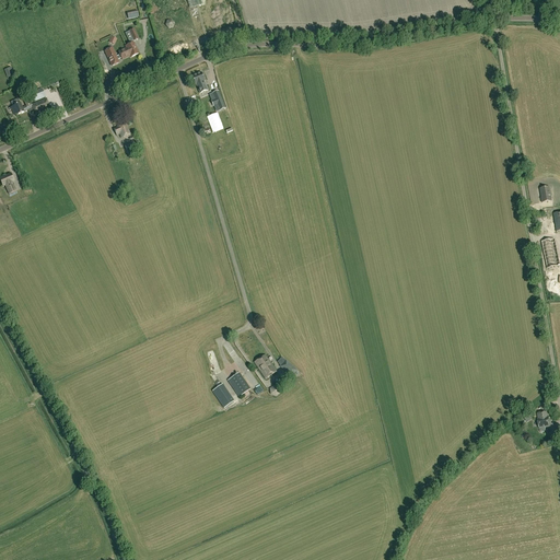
[(165,25),(168,30),(174,28),(175,23),(172,20),(167,21),(165,25)]
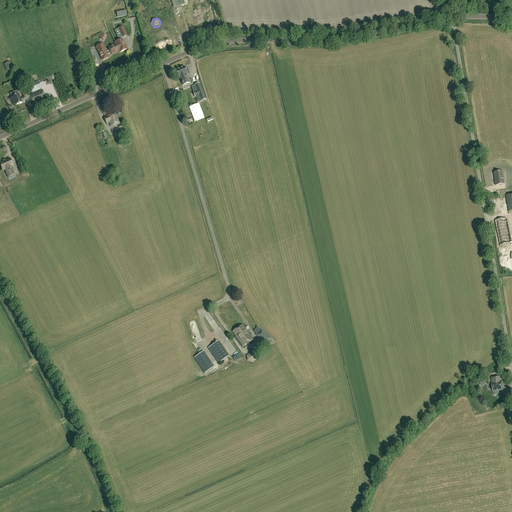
[(119,41),(115,43),(116,45),(109,48),(112,55),(119,52),(119,53),(127,50),(122,38),(127,36),(122,27),(118,29),(121,35),(117,37),(119,41)]
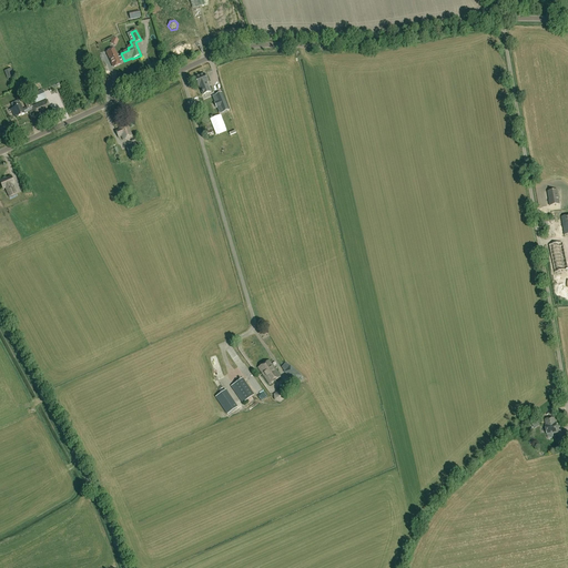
[(117,56),(110,59),(113,68),(121,64),(117,56)]
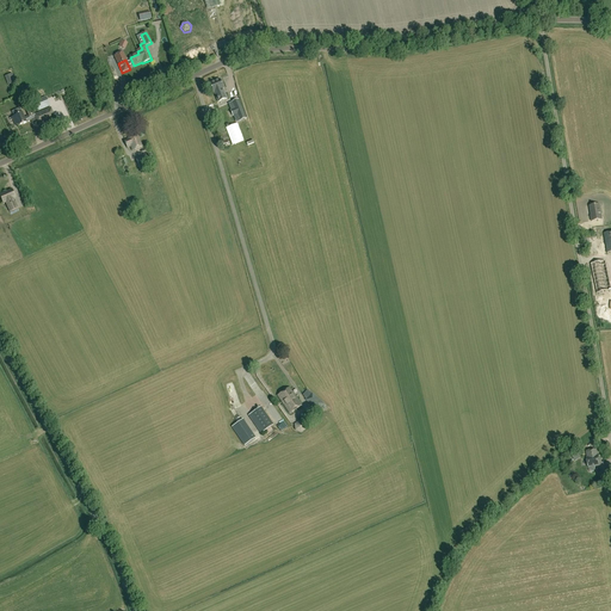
[(220,79),(210,84),(214,93),(215,92),(218,103),(227,99),(223,90),(224,88),(220,79)]
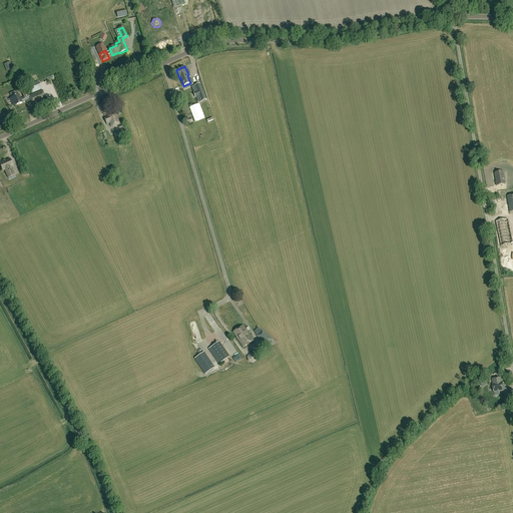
[(32,93),(41,89),(38,81),(29,85),(32,93)]
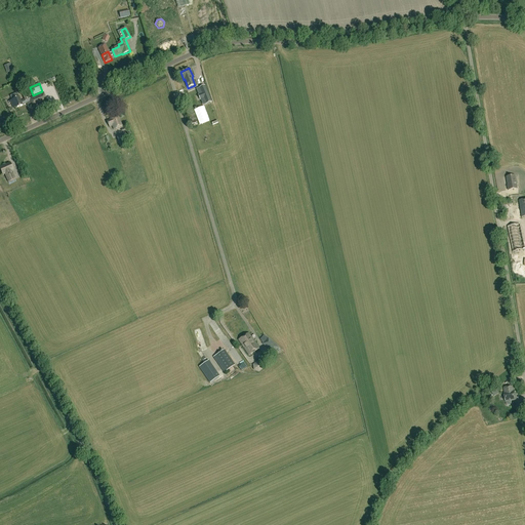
[(211,99),(205,85),(200,87),(205,103),(211,99)]
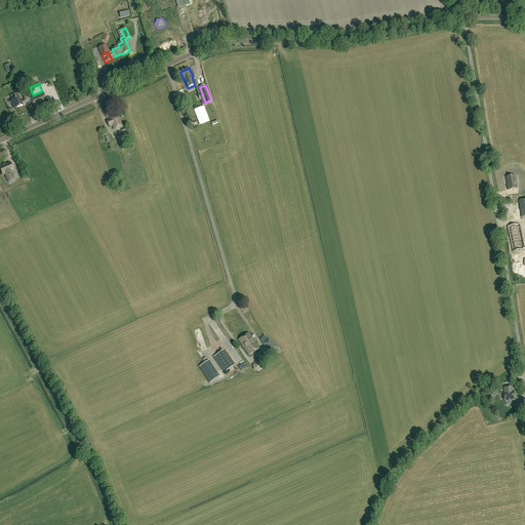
[(43,92),(30,98),(31,102),(34,108),(47,102),(43,92)]
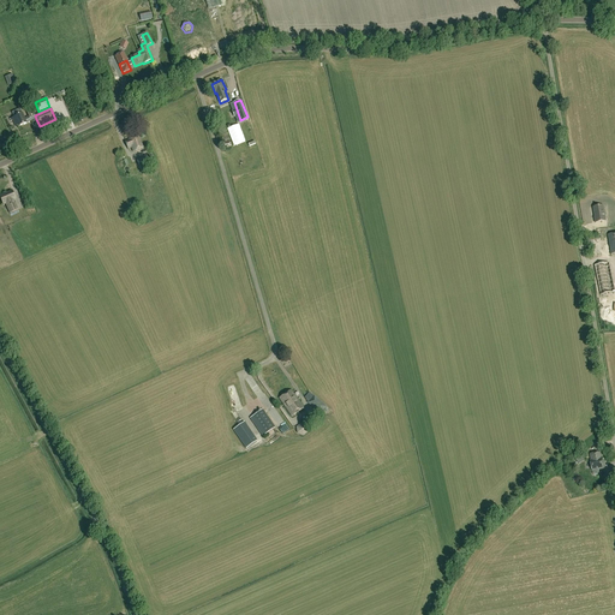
[(16,129),(36,119),(35,115),(31,109),(27,112),(29,117),(24,119),(22,114),(12,118),(16,129)]
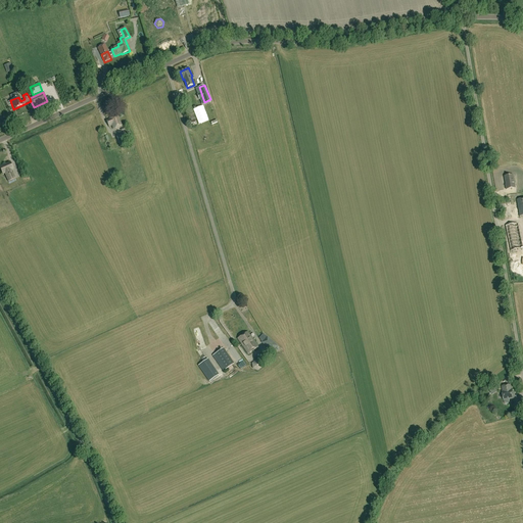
[(117,115),(106,121),(109,127),(112,126),(113,130),(122,126),(117,115)]
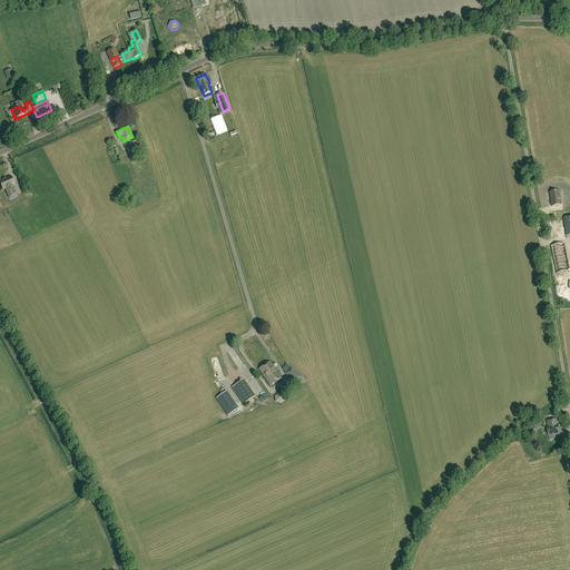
[(135,145),(127,149),(131,158),(141,154),(139,148),(137,149),(135,145)]
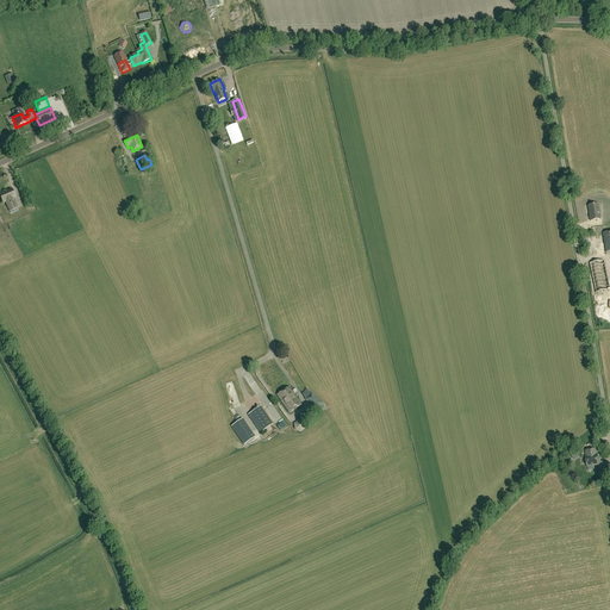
[(13,199),(16,198),(12,190),(0,194),(0,195),(4,203),(6,203),(11,212),(18,209),(13,199)]
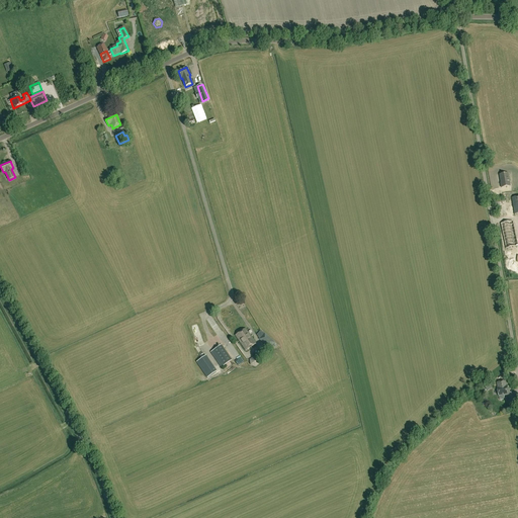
[(511,186),(509,174),(501,175),(502,183),(501,183),(502,187),(511,186)]
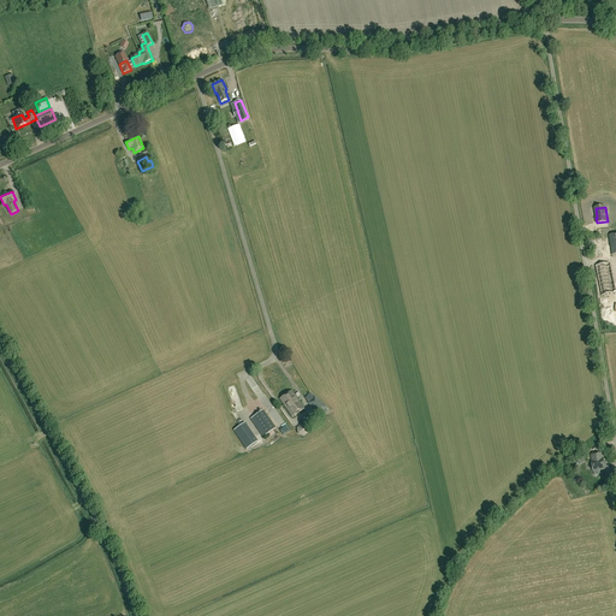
[(304,409),(292,391),(280,400),(292,418),(304,409)]
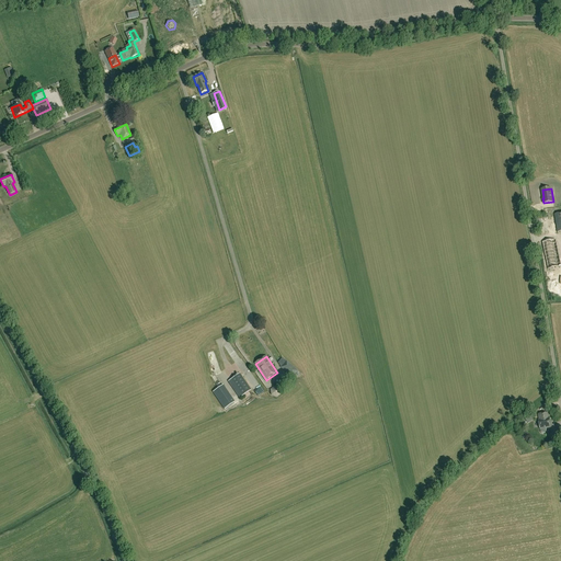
[(297,371),(286,362),(281,368),(292,378),(297,371)]
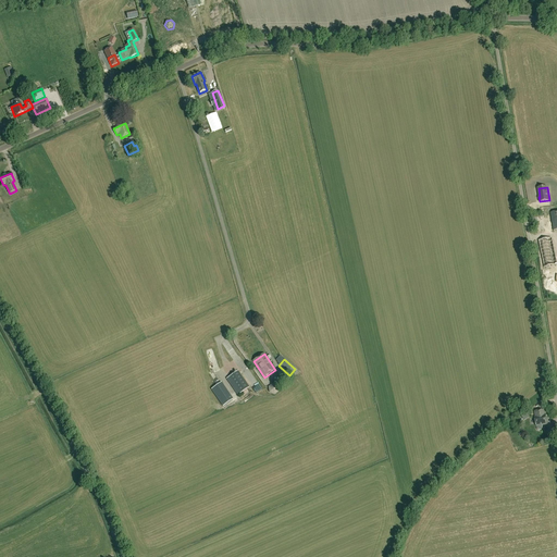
[(238,371),(229,378),(227,379),(238,395),(249,387),(238,371)]
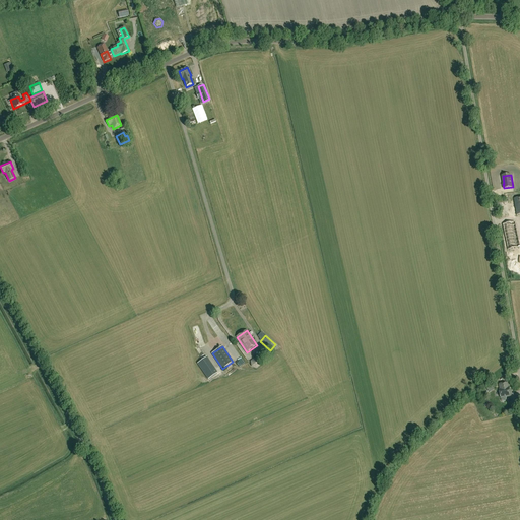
[(206,355),(198,362),(207,373),(214,367),(213,365),(210,368),(207,364),(210,361),(206,355)]
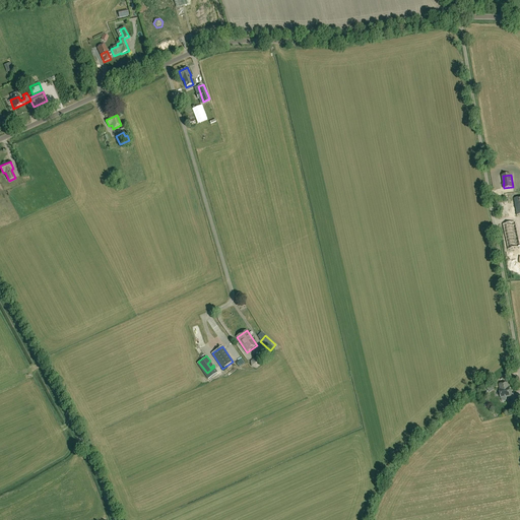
[(252,367),(256,369),(261,366),(260,361),(255,359),(251,362),(252,367)]
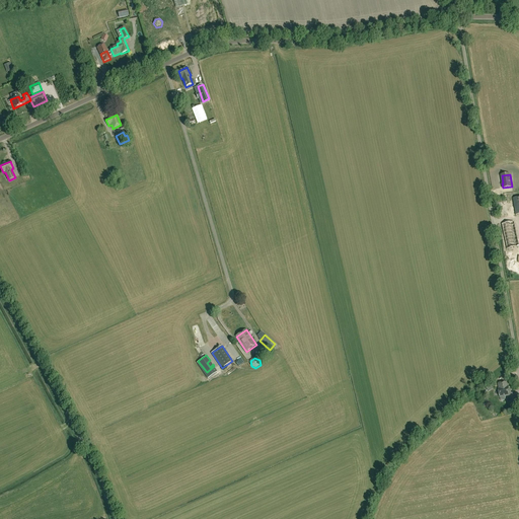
[(206,373),(208,376),(218,370),(215,366),(206,373)]
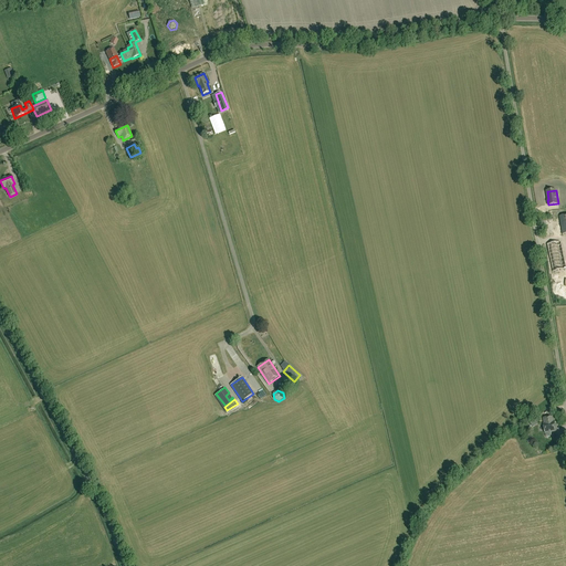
[(554,422),(553,416),(543,418),(544,425),(545,433),(545,432),(546,437),(551,436),(551,432),(556,431),(555,422),(554,422)]
